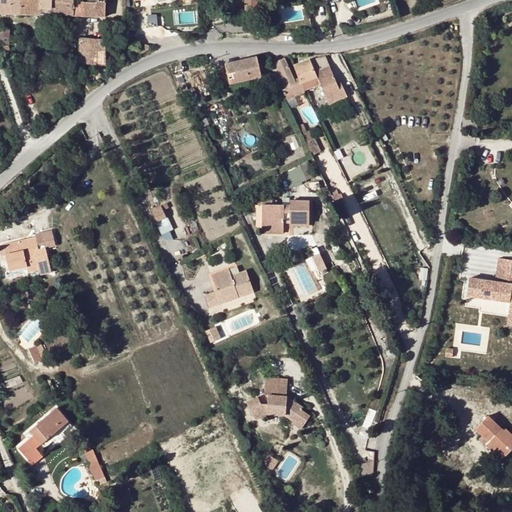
[(0,0),(0,13),(22,14),(21,0),(0,0)]
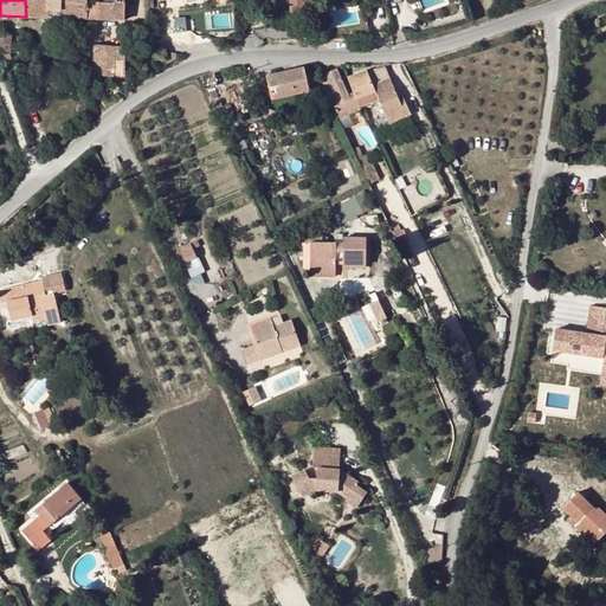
[(47,18),(47,0),(25,0),(26,17),(47,18)]
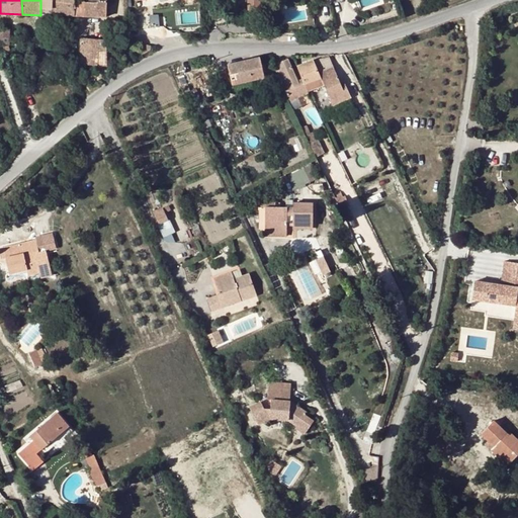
[(40,0),(40,15),(53,15),(53,0),(40,0)]
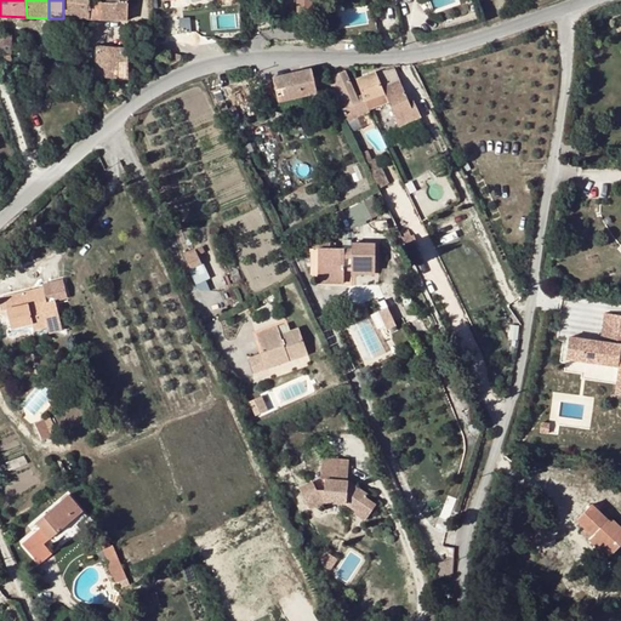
[(91,1),(90,0),(63,0),(63,18),(90,20),(91,1)]
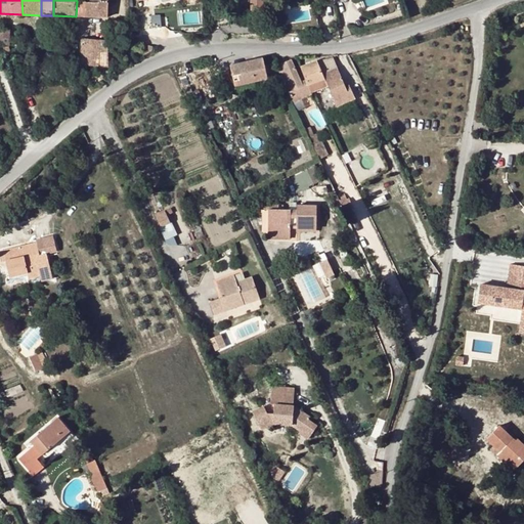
[(90,0),(90,1),(77,1),(76,16),(107,17),(107,0),(90,0)]
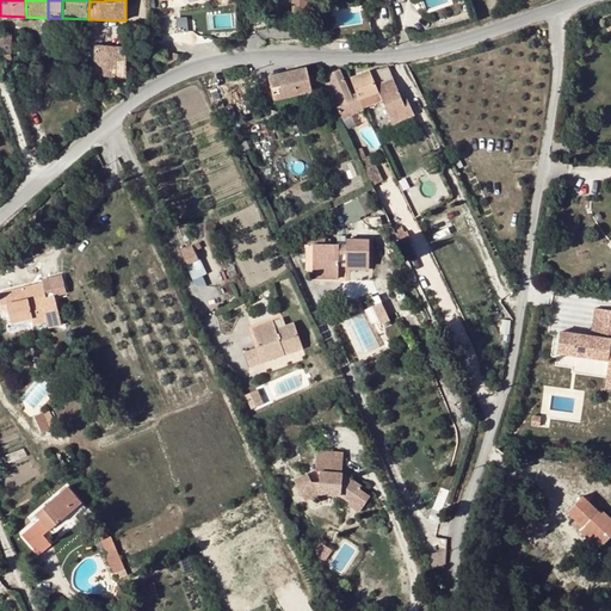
[(292,0),(294,13),(301,17),(309,16),(307,0),(292,0)]
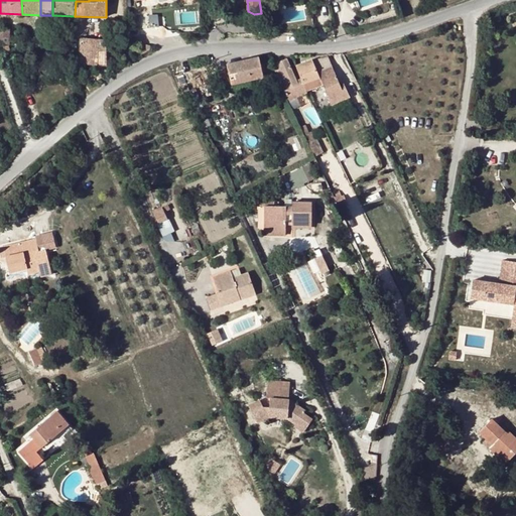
[(177,31),(167,18),(149,16),(150,27),(162,27),(167,31),(177,31)]
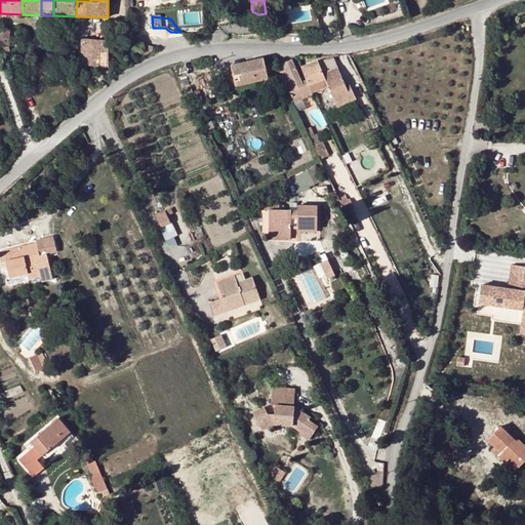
[(0,45),(8,46),(9,31),(0,30),(0,45)]
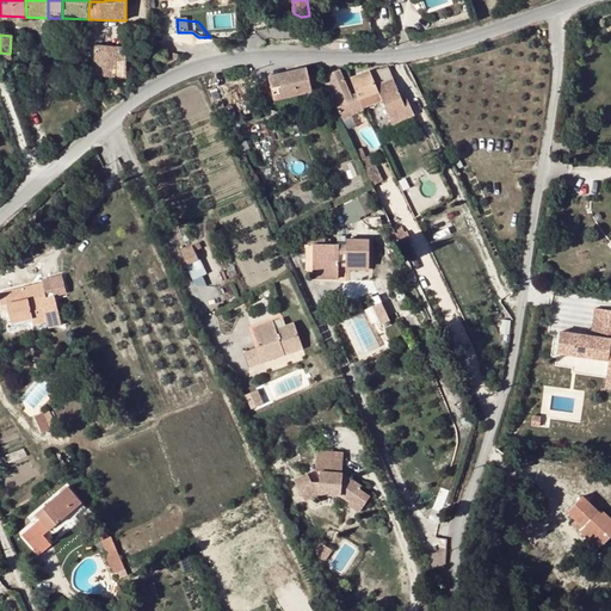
[(127,78),(127,49),(94,45),(94,74),(127,78)]
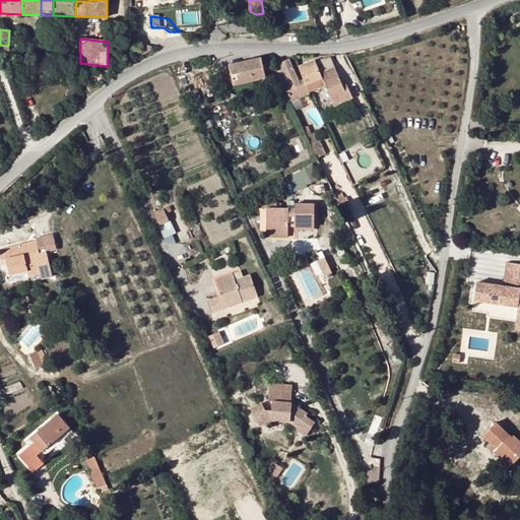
[(11,56),(8,46),(0,45),(0,48),(3,57),(11,56)]
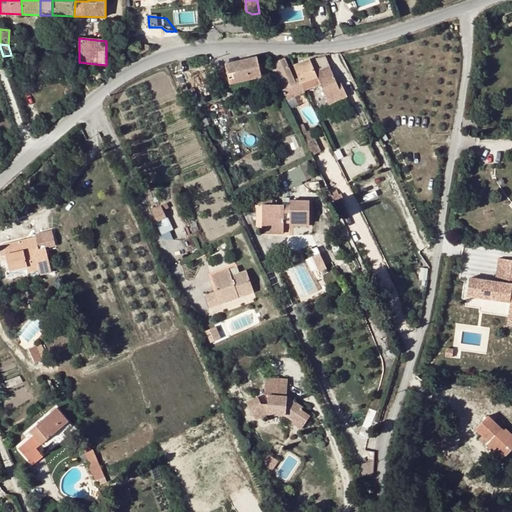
[(340,90),(338,84),(330,68),(316,73),(313,68),(322,64),(320,57),(311,61),(310,60),(294,66),(302,84),(317,78),(320,85),(329,105),(348,96),(344,88),(340,90)]
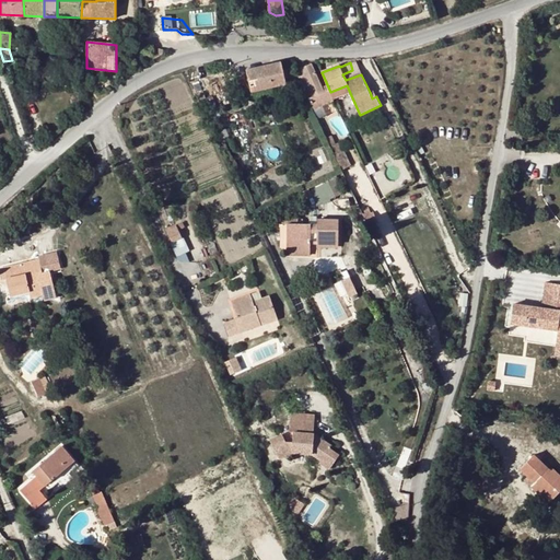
[(247,71),(252,92),(263,89),(287,84),(281,63),(247,71)]
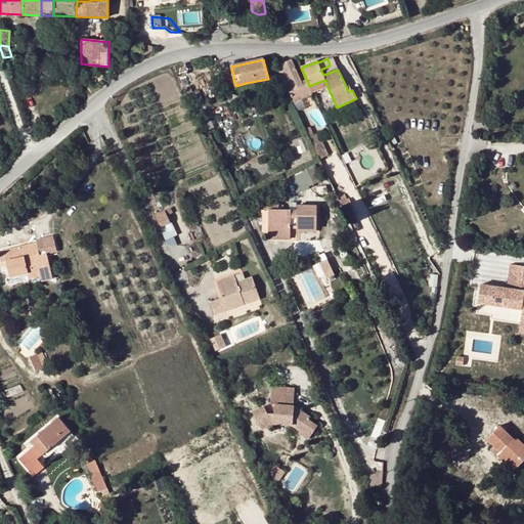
[(277,67),(285,83),(290,81),(299,77),(291,60),(277,67)]
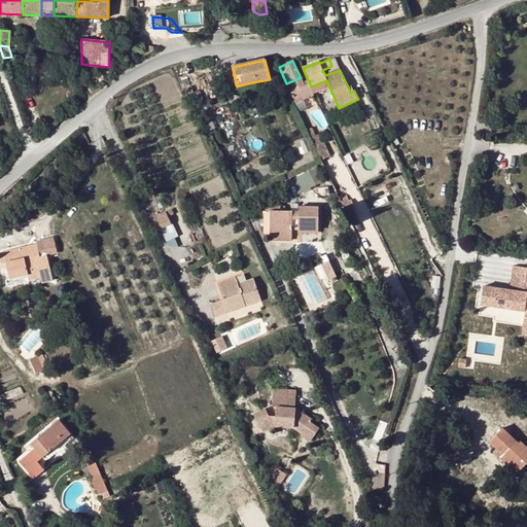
[(296,91),(305,86),(301,77),(291,81),(296,91)]
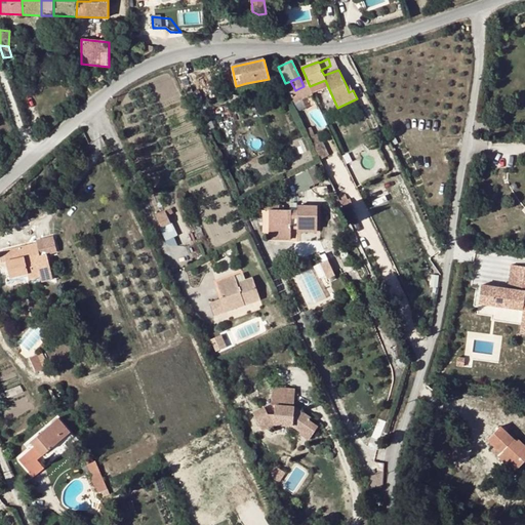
[(310,86),(312,93),(328,87),(325,80),(310,86)]
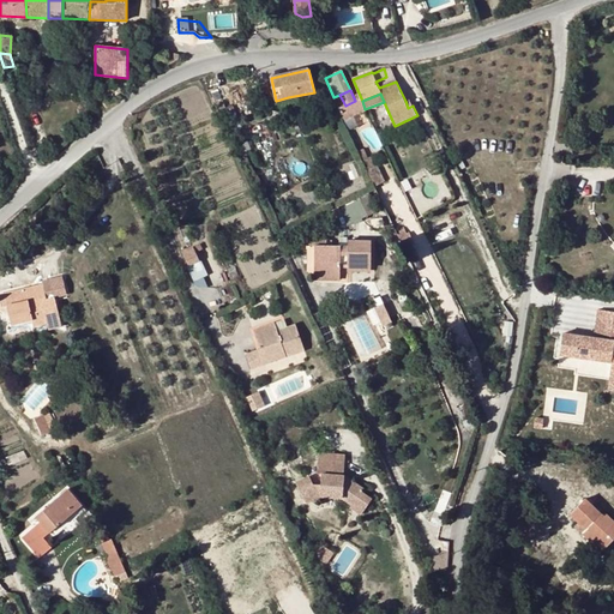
[(278,110),(290,108),(288,97),(276,101),(278,110)]
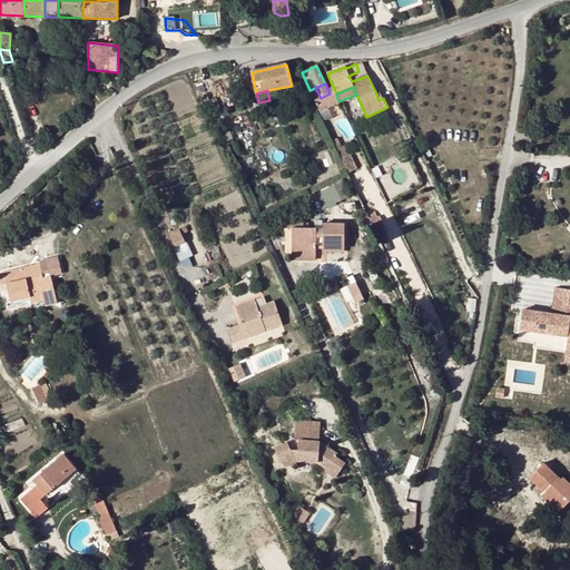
[(224,118),(216,99),(210,102),(218,120),(224,118)]
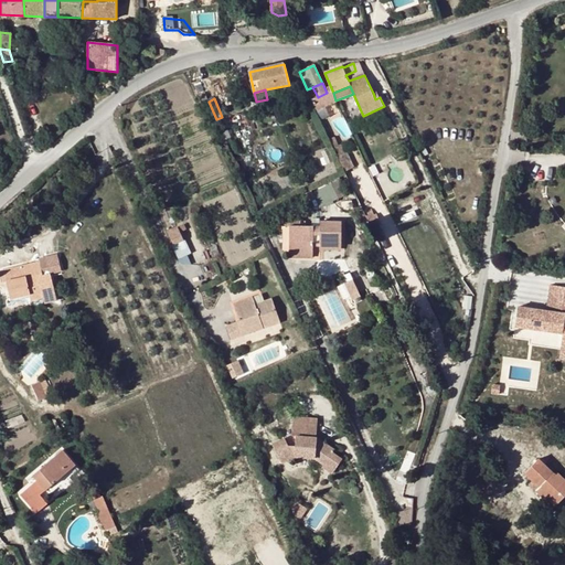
[(332,184),(327,187),(333,202),(339,199),(332,184)]
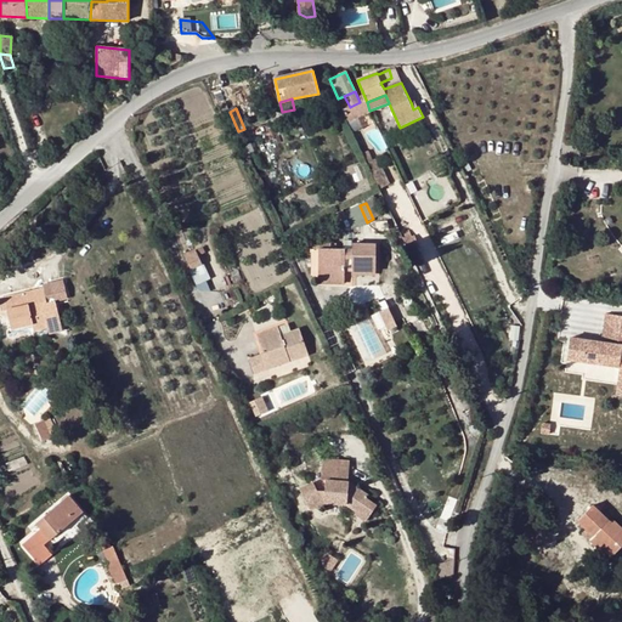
[(360,205),(351,210),(358,226),(367,222),(360,205)]
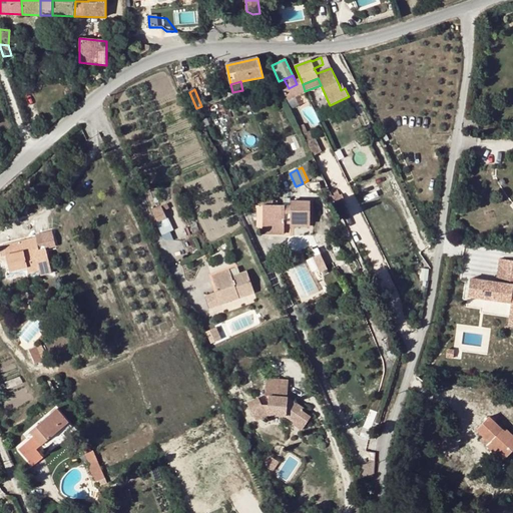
[(291,189),(296,186),(290,173),(285,175),(291,189)]
